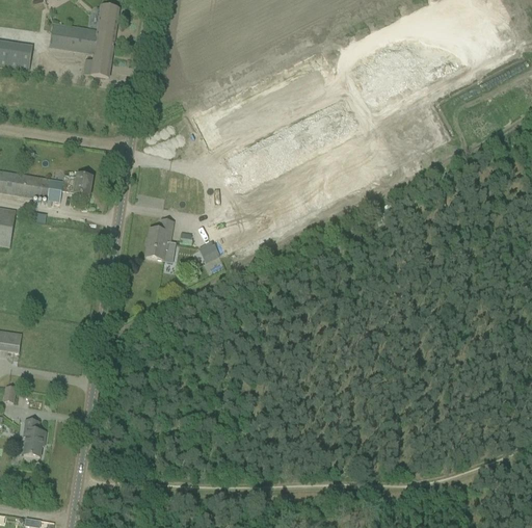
[(102,5),(98,30),(53,23),(50,47),(94,54),(92,60),(85,58),(83,73),(108,77),(118,8),(102,5)]
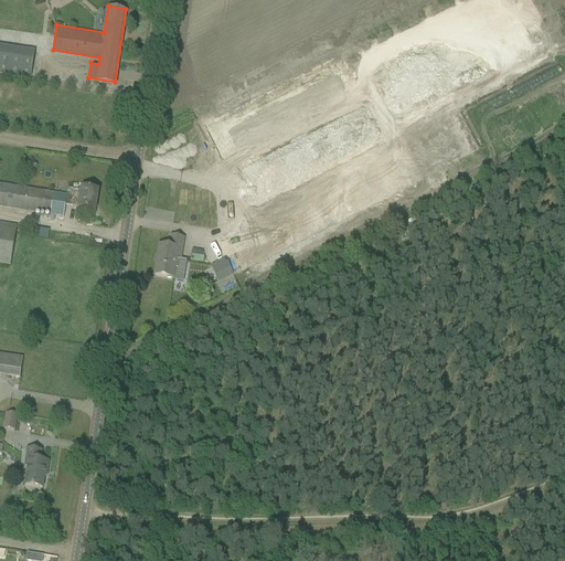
[(35,49),(0,43),(0,70),(31,75),(34,55),(35,49)]
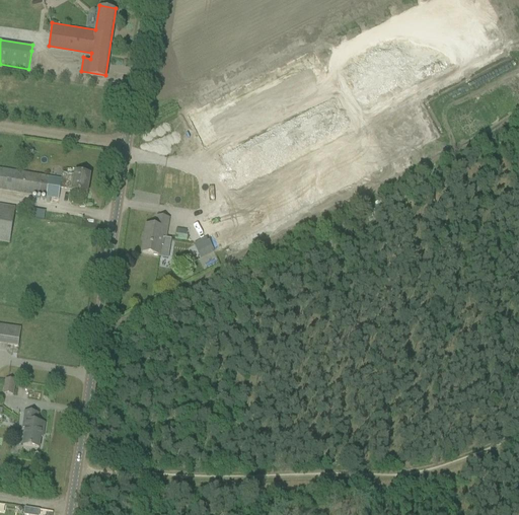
[(314,52),(187,107),(205,148),(269,120),(272,127),(212,152),(225,182),(349,128),(335,93),(307,105),(304,97),(343,81),(340,74),(327,79),(314,52)]
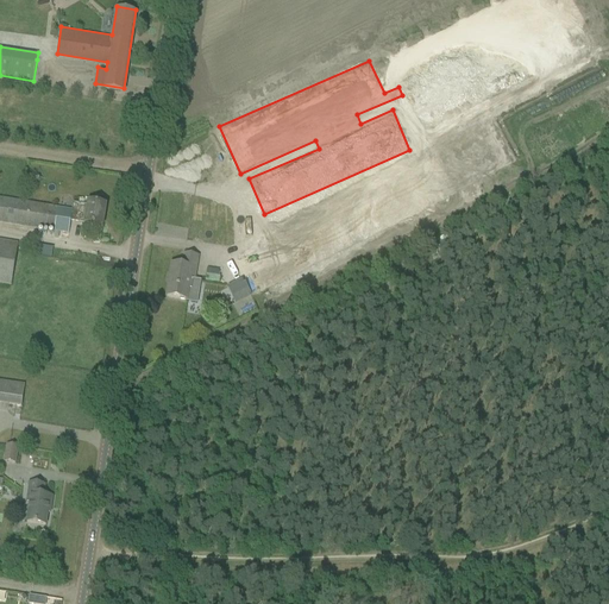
[(0,219),(55,227),(69,230),(71,219),(102,224),(106,202),(94,200),(88,200),(87,201),(74,199),(71,207),(64,206),(19,197),(0,194),(0,219)]
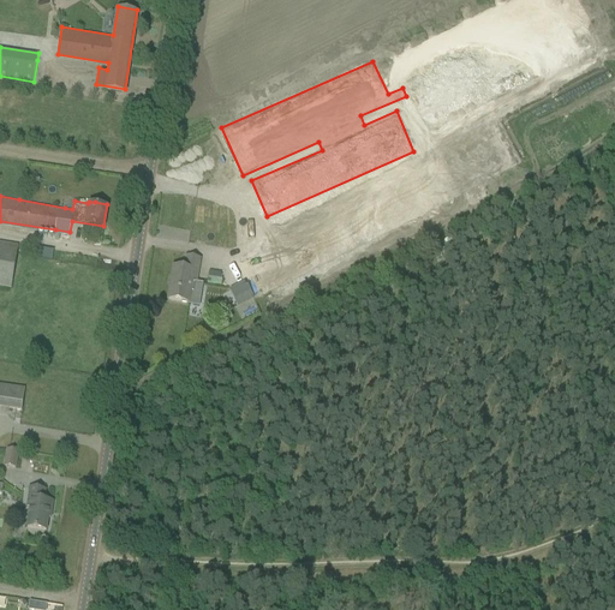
[(0,282),(11,285),(18,241),(0,238),(0,282)]
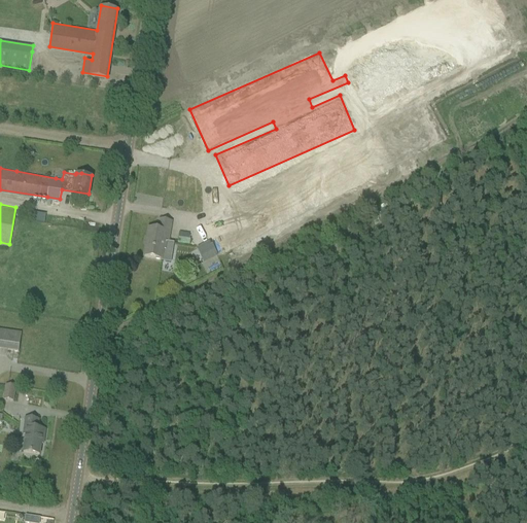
[(148,225),(143,254),(163,258),(170,259),(173,241),(166,240),(166,238),(168,238),(170,238),(173,219),(161,217),(159,216),(157,227),(148,225)]
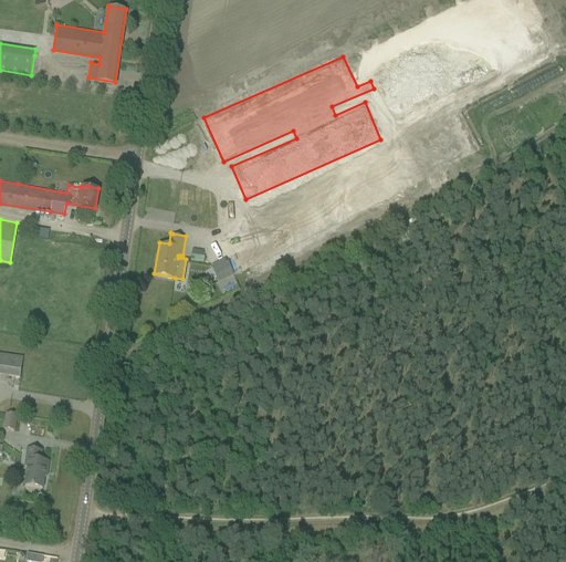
[(224,257),(211,263),(219,280),(232,272),(224,257)]
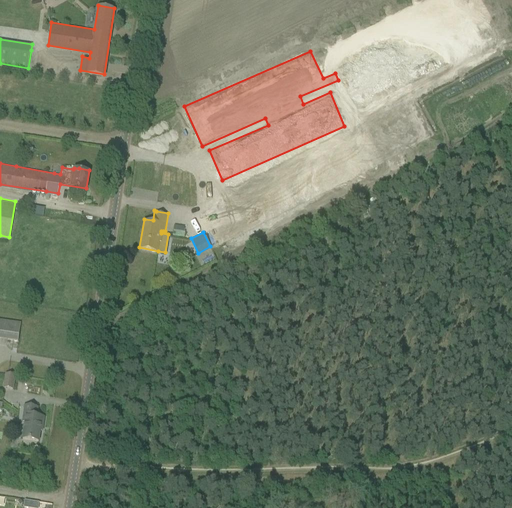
[(13,339),(18,340),(21,320),(11,319),(8,338),(13,339)]
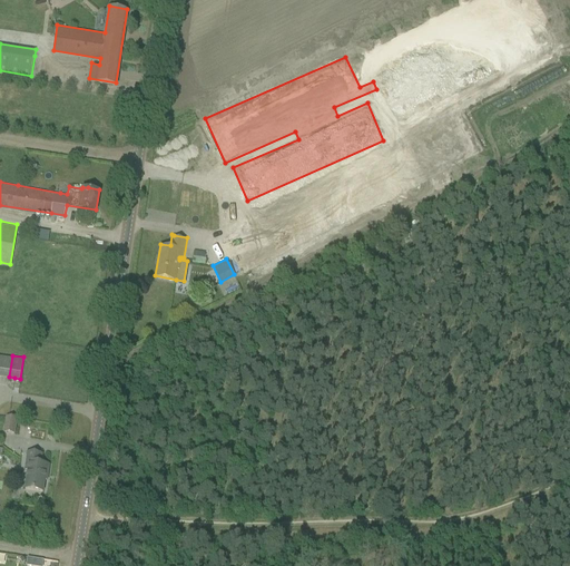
[(17,416),(10,415),(7,413),(5,429),(15,431),(17,416)]
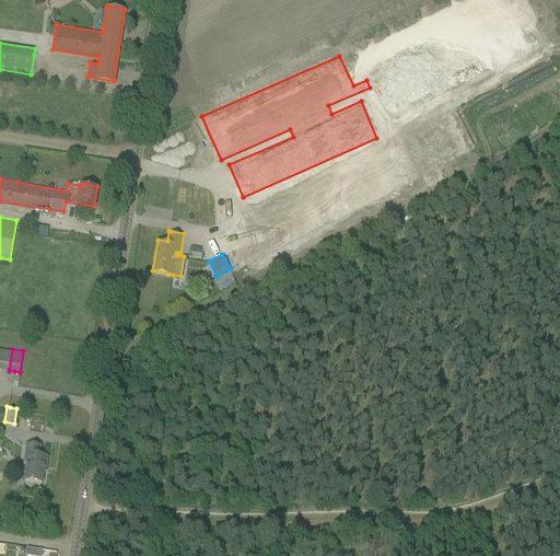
[(41,453),(42,443),(27,441),(25,459),(27,460),(25,477),(43,481),(45,462),(47,463),(48,454),(41,453)]
